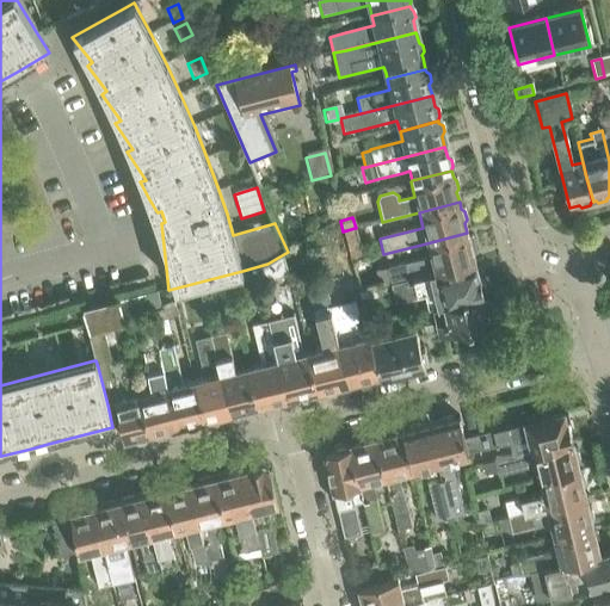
[(355,228),(343,232),(351,263),(362,260),(355,228)]
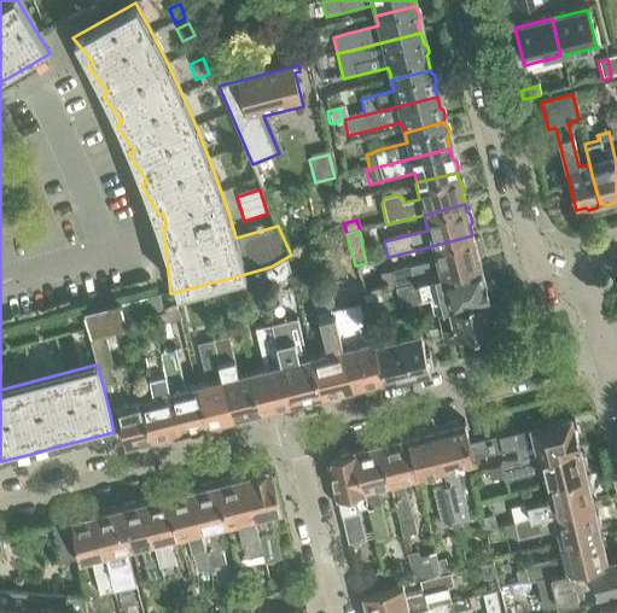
[(472,235),(431,246),(435,262),(391,273),(395,290),(481,267),(478,257),(481,257),(477,241),(473,241),(472,235)]
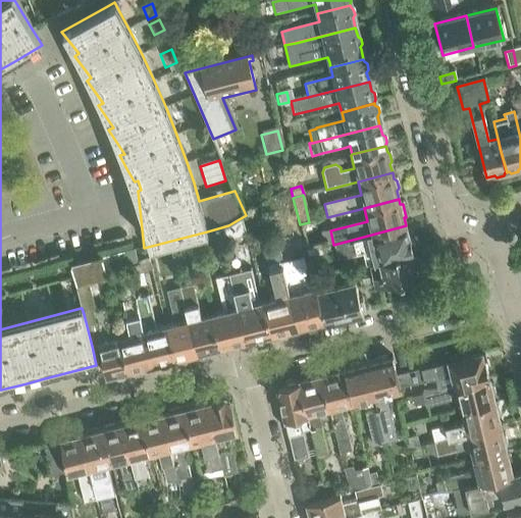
[(406,225),(333,245),(337,259),(362,253),(365,265),(369,264),(412,253),(412,252),(414,249),(413,243),(409,240),(406,225)]
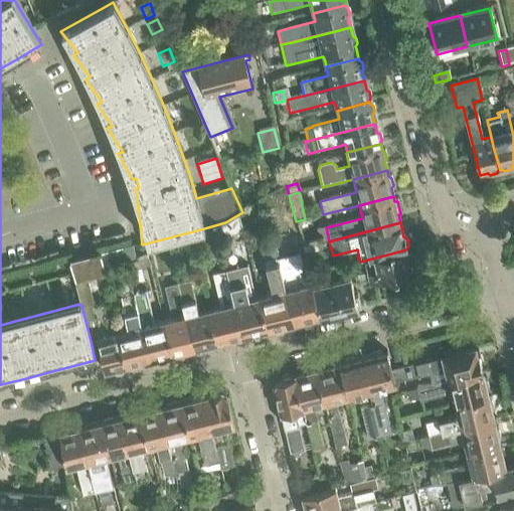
[(273,295),(261,298),(269,331),(295,324),(279,260),(279,259),(276,245),(262,249),(273,295)]
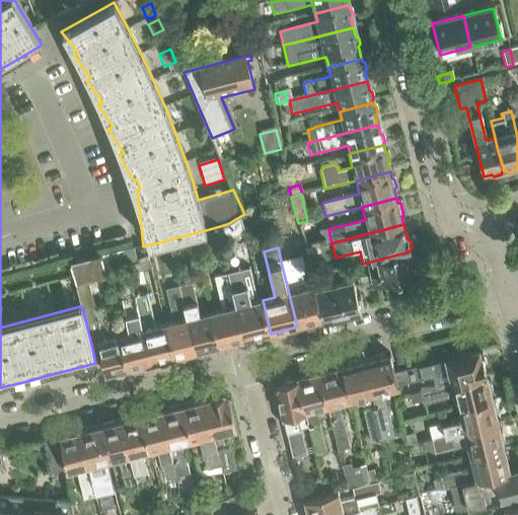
[(123,251),(127,269),(137,266),(132,248),(123,251)]
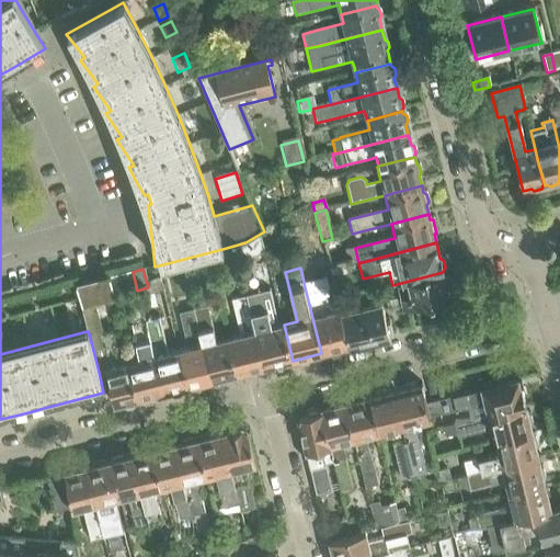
[(133,272),(110,277),(114,297),(137,291),(133,272)]
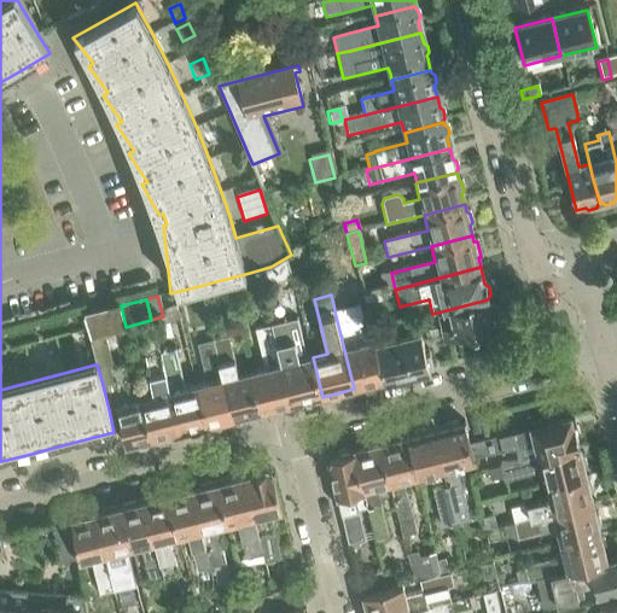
[(488,299),(437,313),(441,331),(442,337),(443,342),(458,338),(459,342),(472,339),(471,334),(479,332),(481,337),(494,333),(493,330),(496,328),(495,326),(499,325),(495,311),(492,313),(488,299)]
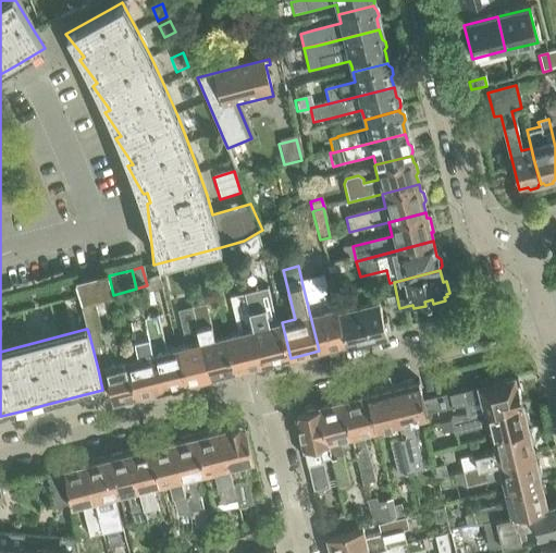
[(323,274),(301,280),(301,281),(319,351),(346,344),(337,311),(337,308),(332,309),(323,274)]
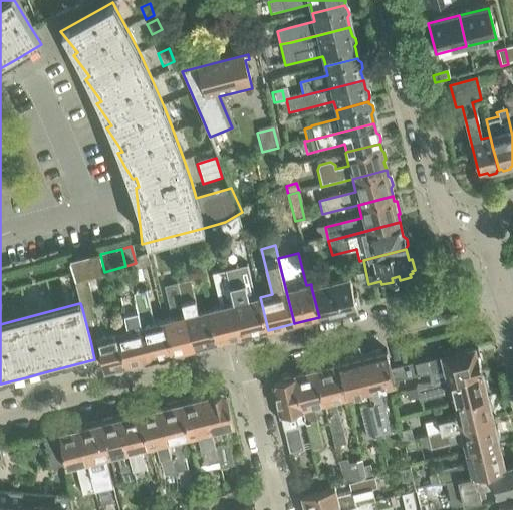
[(69,262),(72,275),(74,283),(88,280),(105,275),(104,272),(100,254),(69,262)]
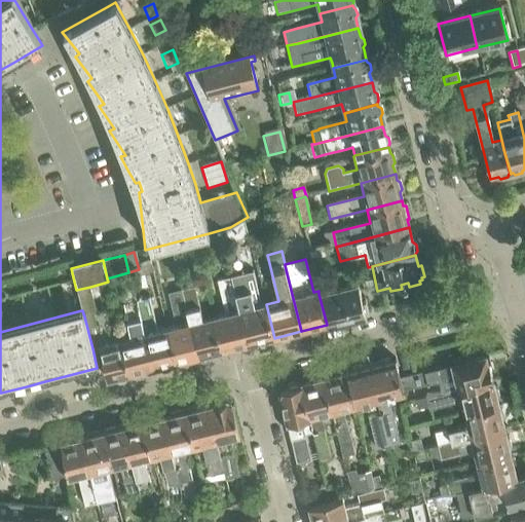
[(139,269),(128,272),(130,280),(143,275),(152,273),(150,264),(139,269)]
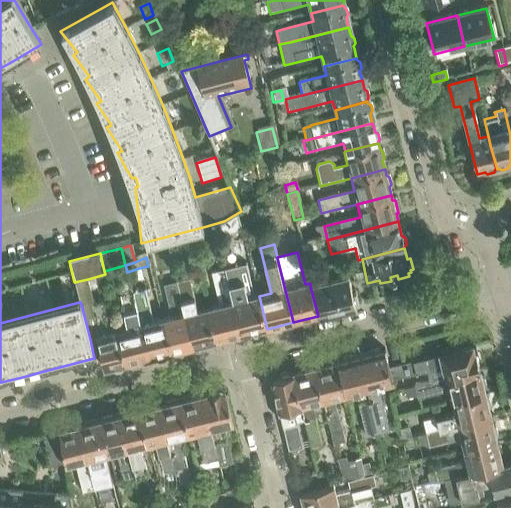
[(209,308),(217,341),(241,335),(223,263),(222,264),(225,272),(212,275),(220,306),(209,308)]
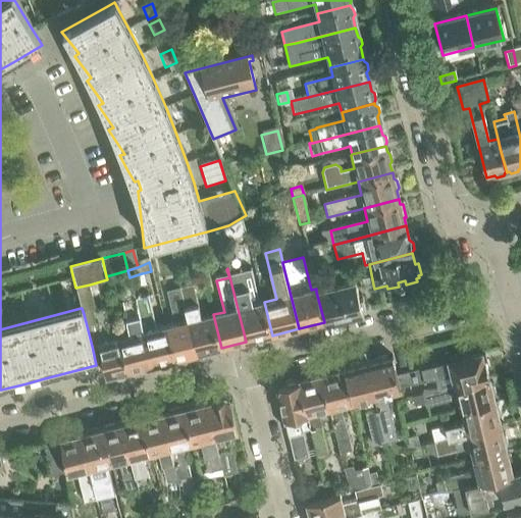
[(243,274),(229,277),(246,342),(272,335),(264,302),(250,305),(243,274)]
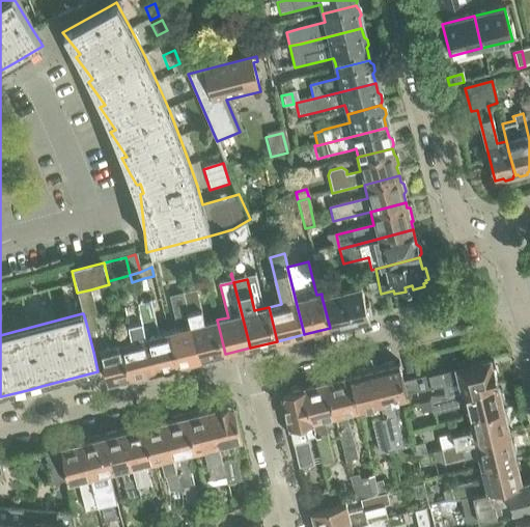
[(195,280),(180,283),(184,295),(200,360),(225,354),(217,320),(205,323),(195,280)]
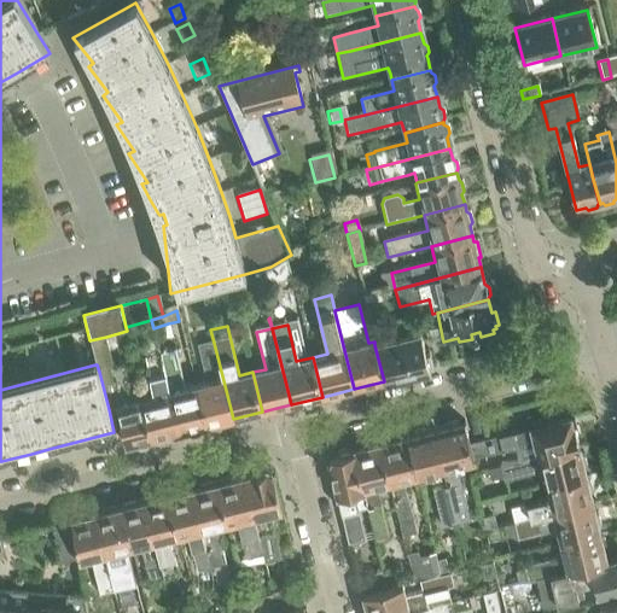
[(374,345),(384,381),(429,371),(428,368),(432,367),(429,354),(425,355),(419,334),(374,345)]
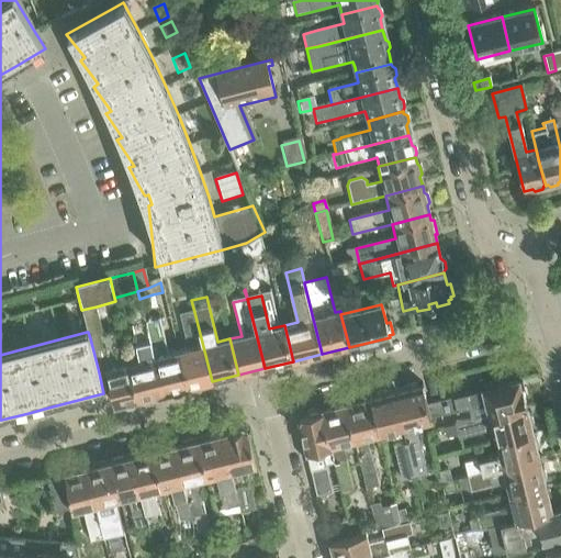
[(97,307),(81,310),(87,332),(88,332),(90,338),(99,372),(105,370),(110,391),(112,403),(113,406),(122,404),(141,399),(134,364),(122,366),(113,333),(103,335),(97,307)]
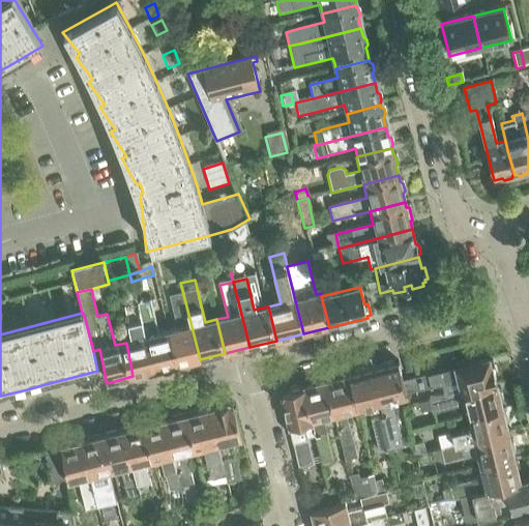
[(167,332),(175,366),(200,359),(183,294),(170,297),(178,329),(167,332)]
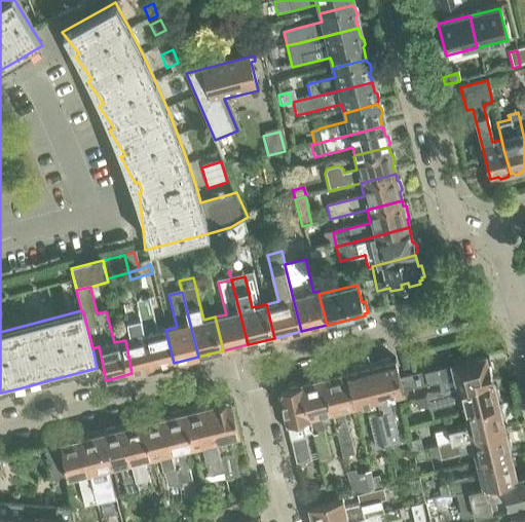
[(153,368),(174,363),(165,330),(157,332),(149,300),(137,303),(153,368)]
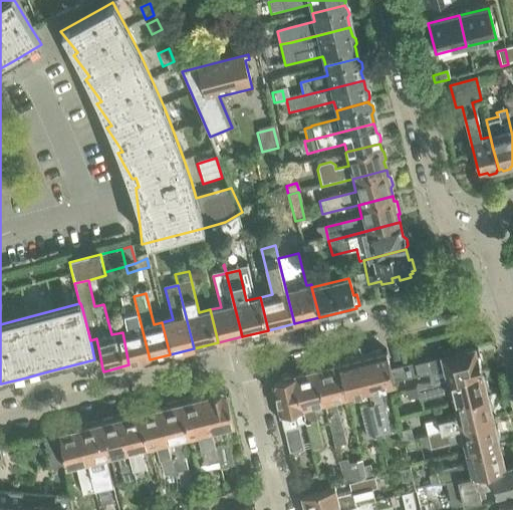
[(134,296),(119,300),(125,325),(127,324),(129,330),(122,332),(129,364),(150,359),(134,296)]
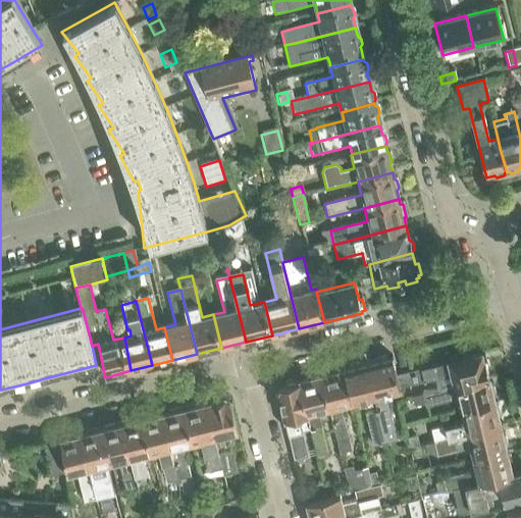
[(482,354),(396,376),(399,390),(434,381),(437,391),(488,378),(482,354)]
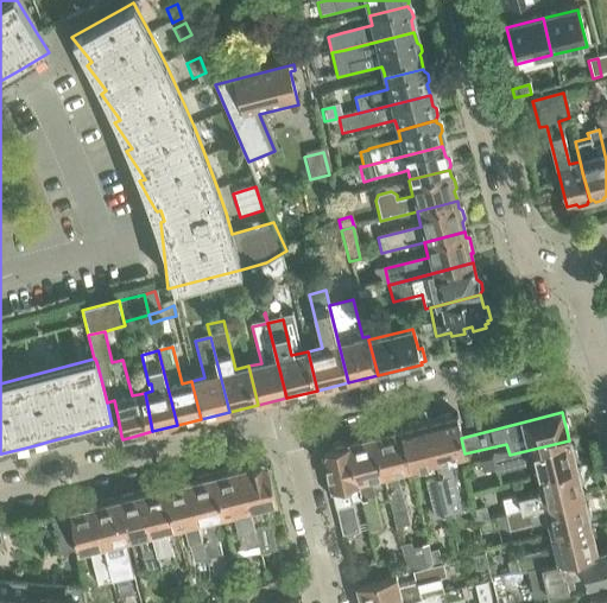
[(448,459),(466,455),(461,438),(456,417),(451,418),(450,416),(435,420),(436,421),(425,425),(448,518),(461,514),(448,459)]
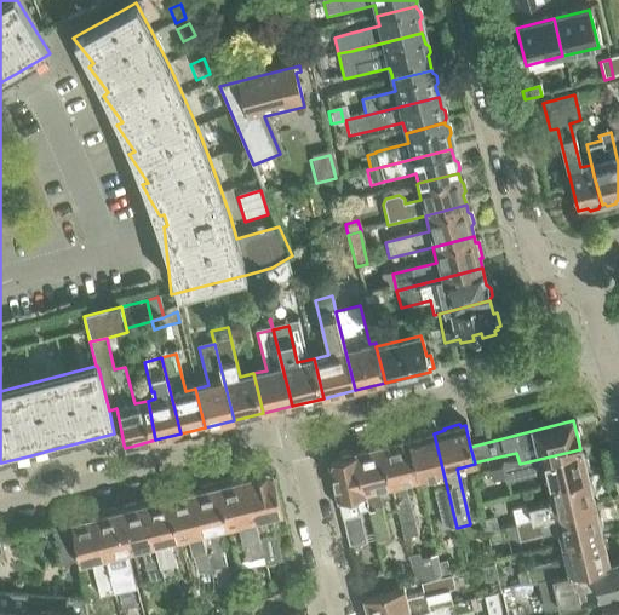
[(417,477),(429,475),(443,532),(457,528),(434,434),(429,435),(428,432),(412,436),(413,438),(407,440),(417,477)]
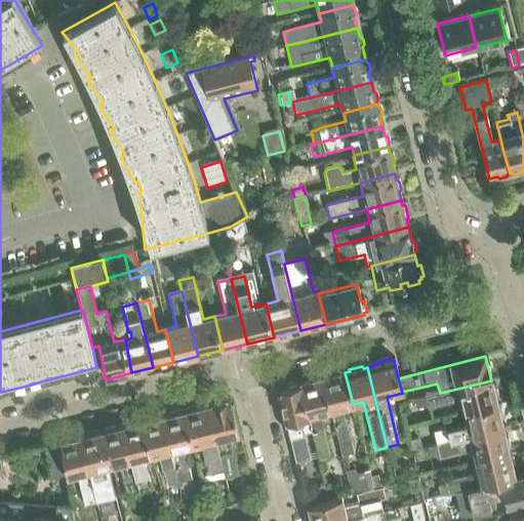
[(321,378),(330,412),(341,458),(354,455),(341,409),(353,406),(353,404),(345,372),(339,373),(337,372),(330,373),(329,376),(321,378)]
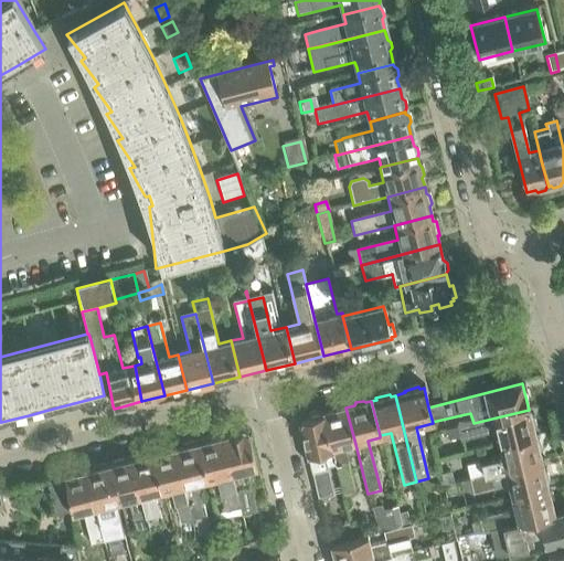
[(330,411),(321,413),(334,467),(342,497),(353,495),(342,447),(355,444),(346,408),(342,409),(340,406),(331,409),(330,411)]
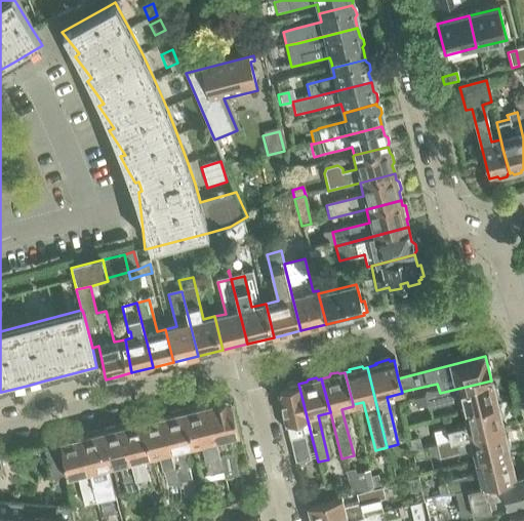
[(497,408),(491,381),(440,393),(413,399),(416,410),(428,407),(428,410),(460,402),(464,416),(497,408)]
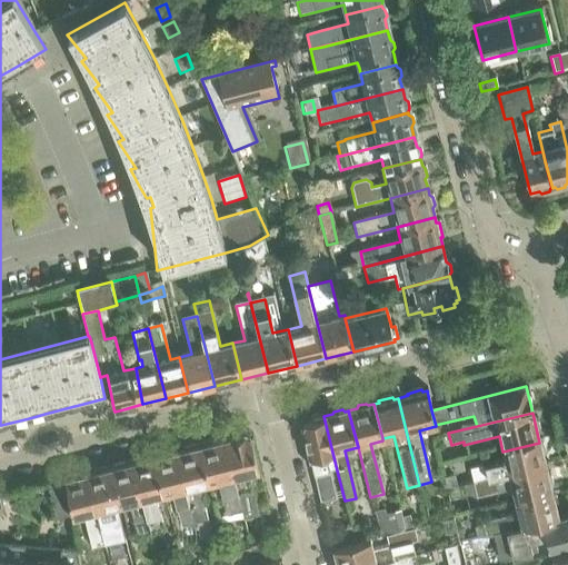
[(304,422),(301,425),(302,425),(304,432),(305,437),(320,502),(335,498),(329,473),(337,471),(324,416),(322,417),(319,415),(312,417),(310,419),(304,422)]
